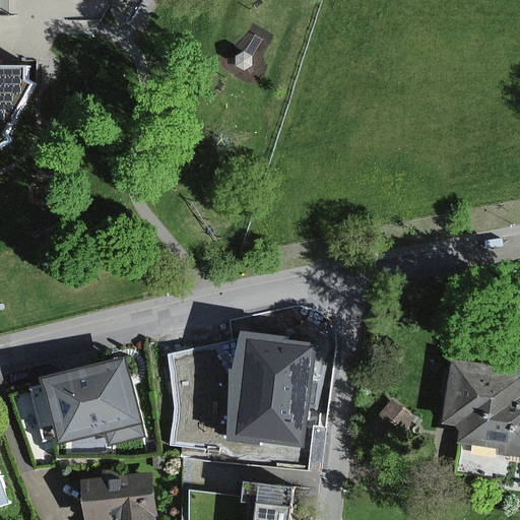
[(0,66),(0,143),(4,141),(2,134),(31,86),(22,80),(22,66),(0,66)]
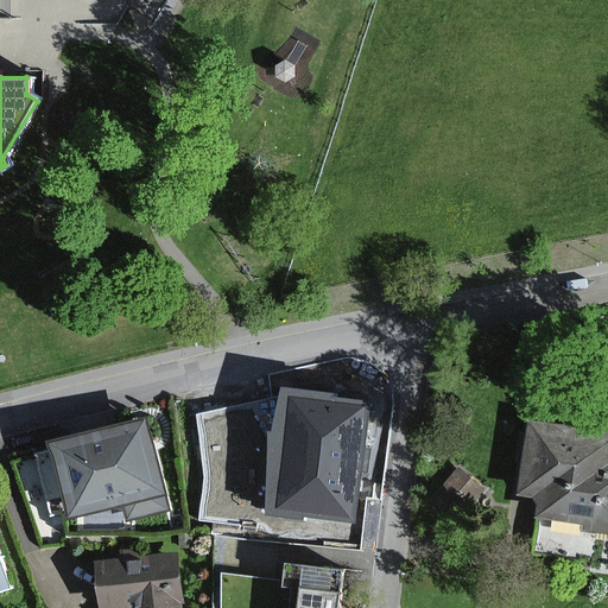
[(303,518),(355,524),(373,406),(334,400),(335,394),(280,390),(273,432),(267,431),(266,517),(303,524),(303,518)]
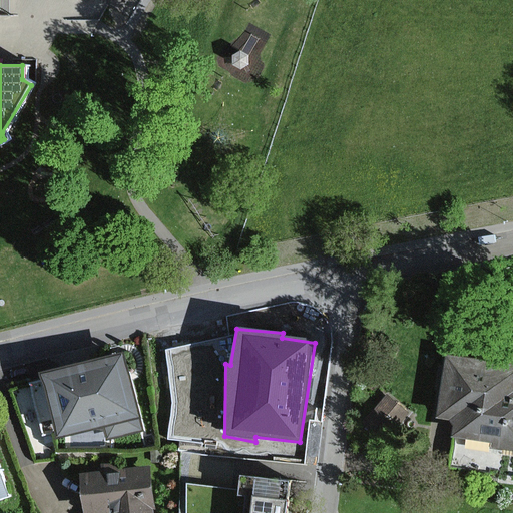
[(139,352),(55,373),(71,435),(113,425),(116,436),(152,428),(149,417),(156,416),(139,352)]
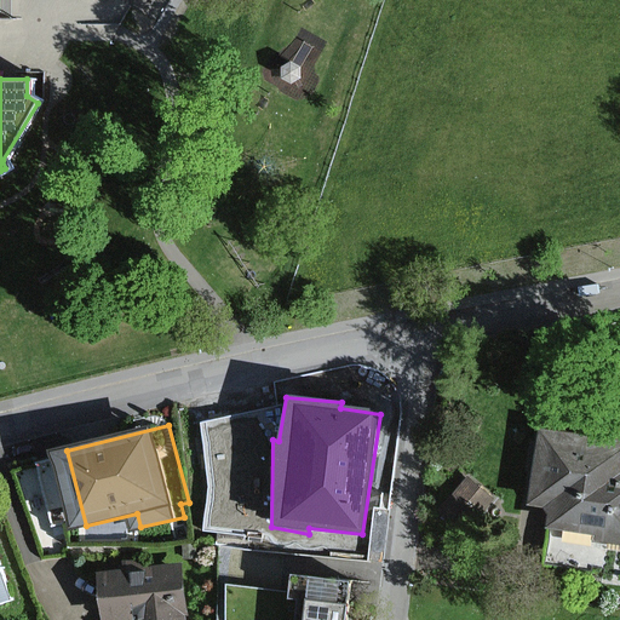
[(619,437),(544,429),(535,497),(556,499),(552,528),(619,535),(619,437)]
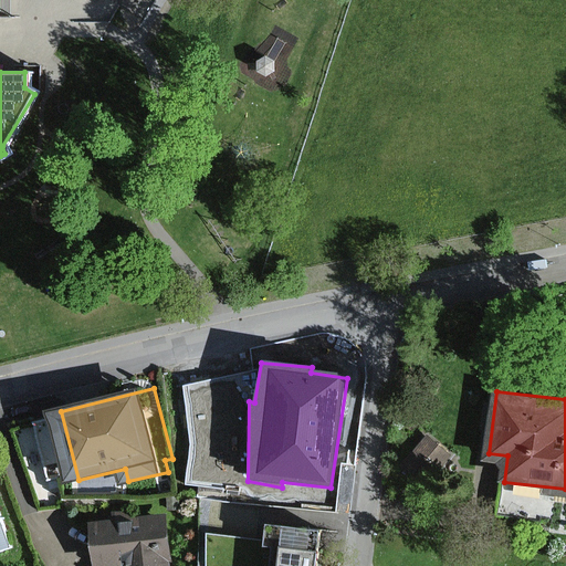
[(180,565),(176,515),(98,524),(103,565),(180,565)]
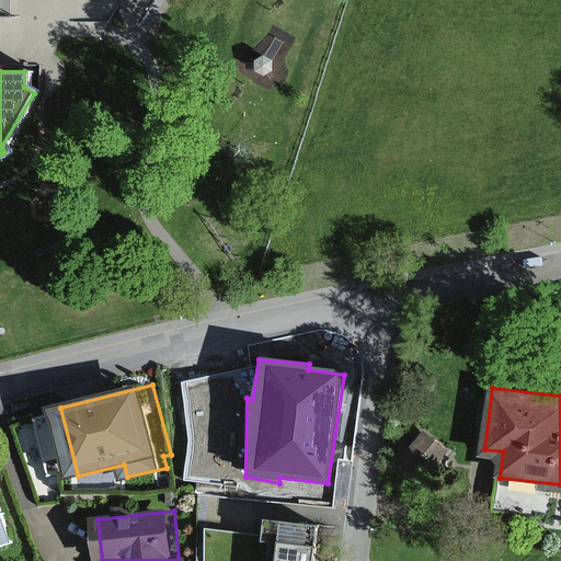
[(325,560),(327,551),(284,547),(283,560),(325,560)]
